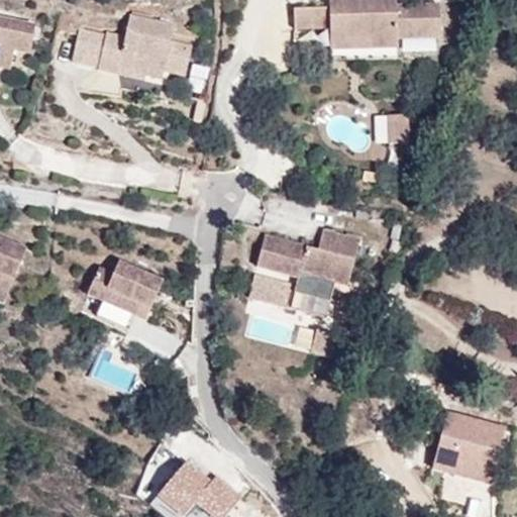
[(440,38),(439,5),(396,6),(395,0),(344,0),(345,7),(328,8),(294,8),(294,28),(329,28),(330,49),(397,47),(397,39),(440,38)]
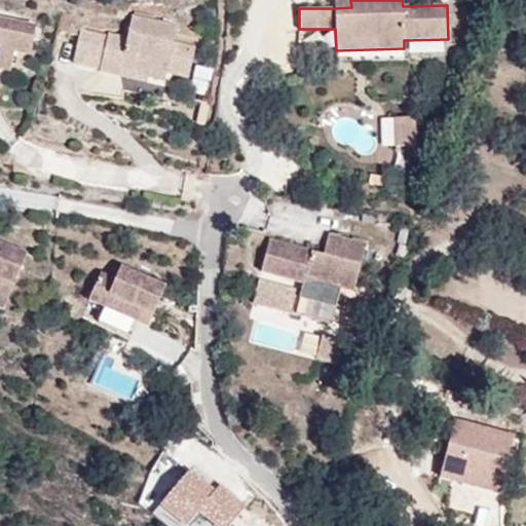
[(192,61),(194,48),(173,43),(176,28),(132,17),(126,38),(108,34),(107,37),(80,31),(73,62),(100,68),(100,70),(119,75),(120,70),(147,76),(164,80),(165,72),(167,63),(183,66),(184,59),(192,61)]
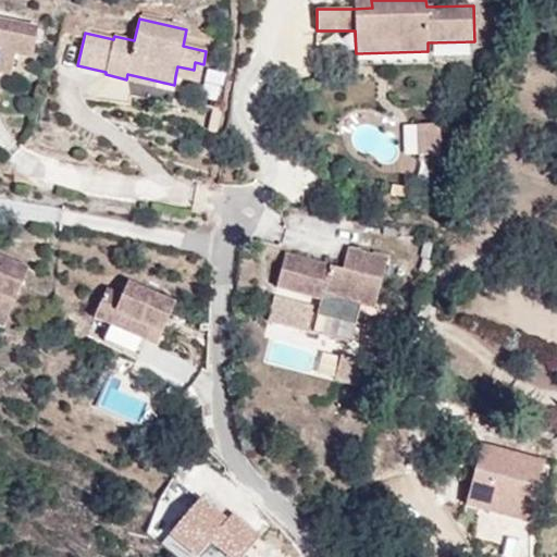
[(38,28),(0,20),(0,72),(11,74),(15,53),(32,57),(38,28)]
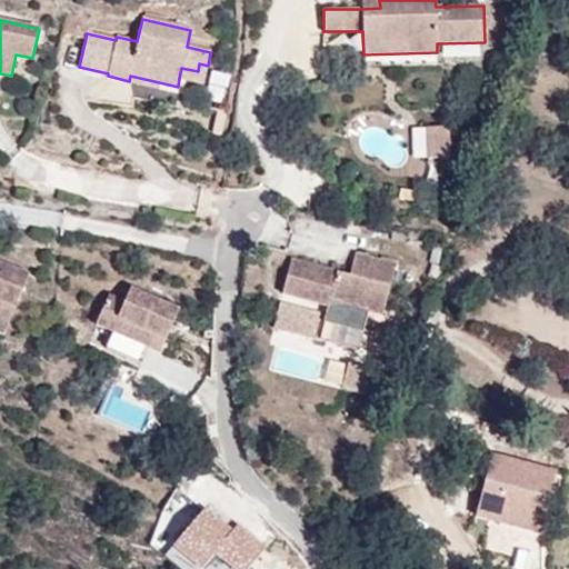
[(181,68),(179,78),(203,83),(208,66),(199,63),(198,71),(181,68)]
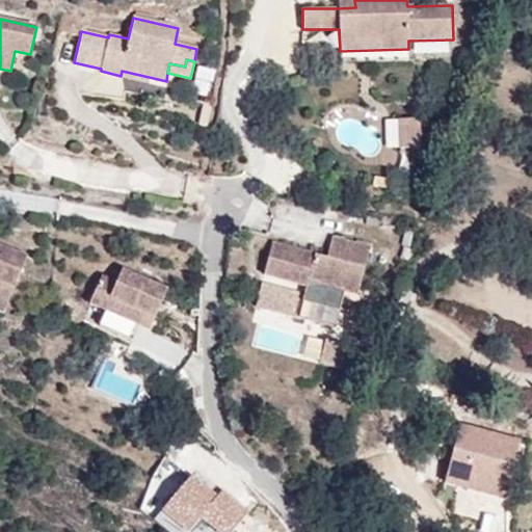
[(148,82),(149,77),(122,71),(121,76),(148,82)]
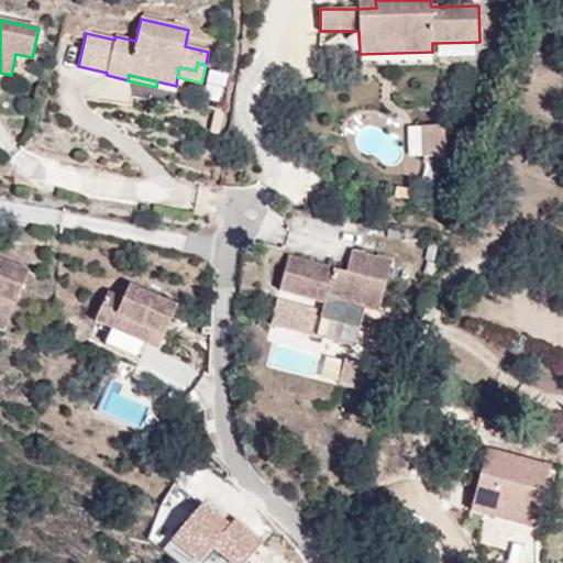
[(444,156),(444,125),(423,125),(423,156),(444,156)]
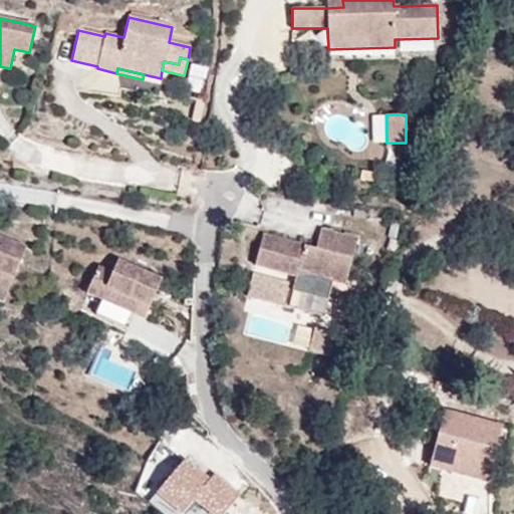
[(316,249),(263,235),(255,266),(296,277),(294,284),(253,274),(248,295),(323,315),(332,281),(344,285),(357,239),(321,229),(316,249)]
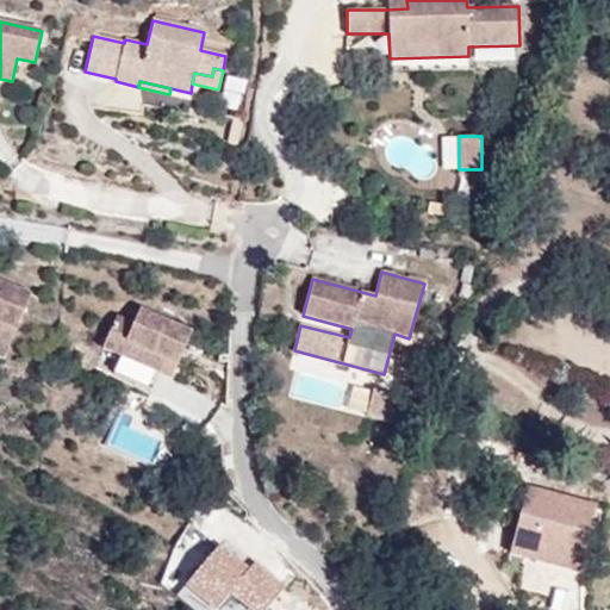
[(0,358),(4,360),(31,293),(0,280),(0,358)]
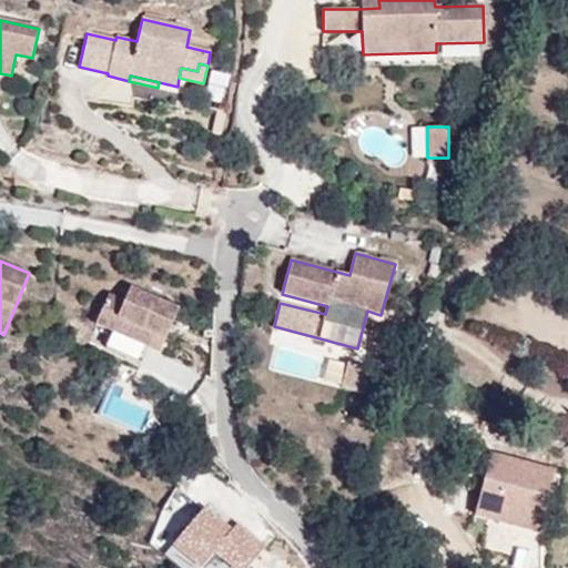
[(124,301),(109,294),(95,324),(113,332),(107,347),(141,363),(148,347),(160,353),(179,308),(130,287),(124,301)]
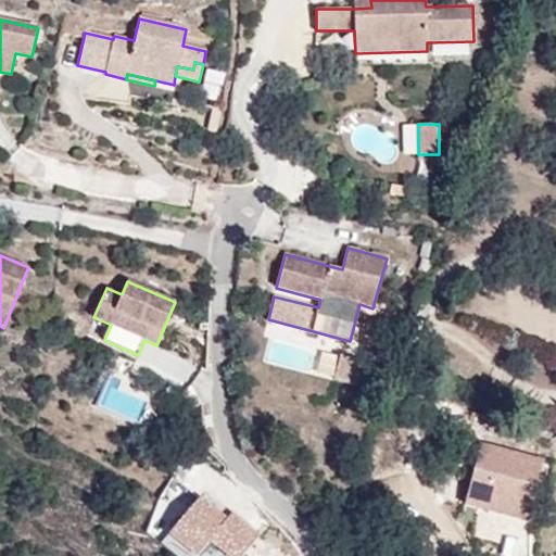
[(355,384),(361,361),(340,355),(335,379),(355,384)]
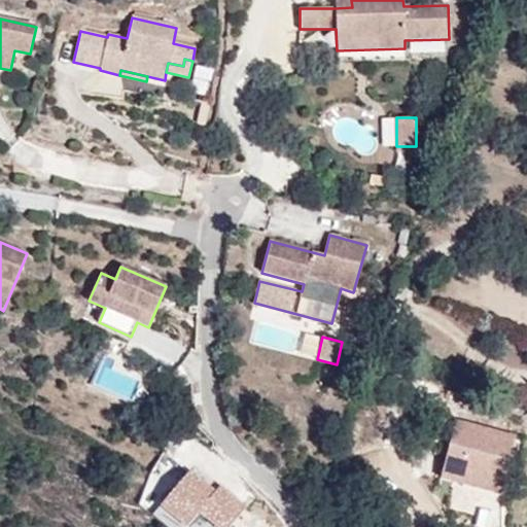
[(501,492),(516,437),(457,422),(442,477),(501,492)]
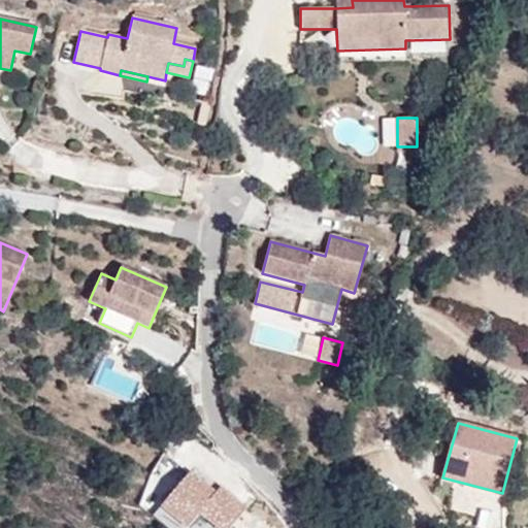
[(235,527),(246,513),(220,493),(215,499),(189,480),(163,515),(182,527),(194,527),(200,520),(210,527),(235,527)]
